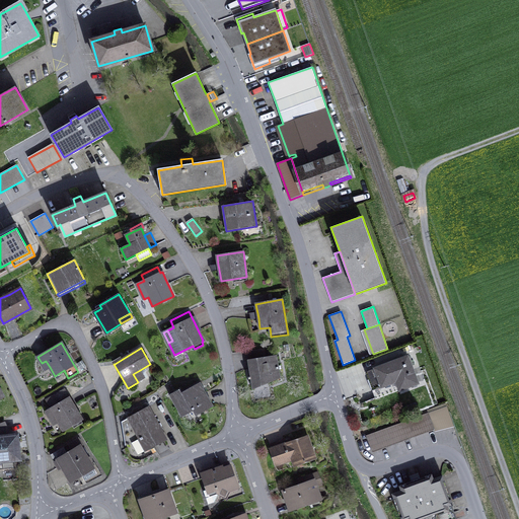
[(270,379),(270,382),(280,378),(277,355),(265,357),(264,350),(247,352),(250,377),(248,377),(248,379),(250,378),(251,382),(270,379)]
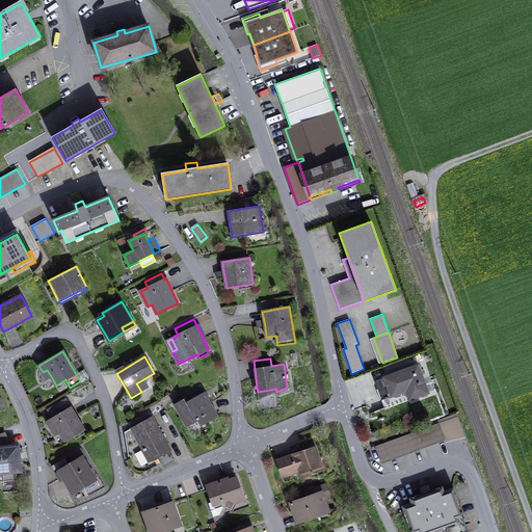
[(428,393),(418,366),(375,381),(386,408),(428,393)]
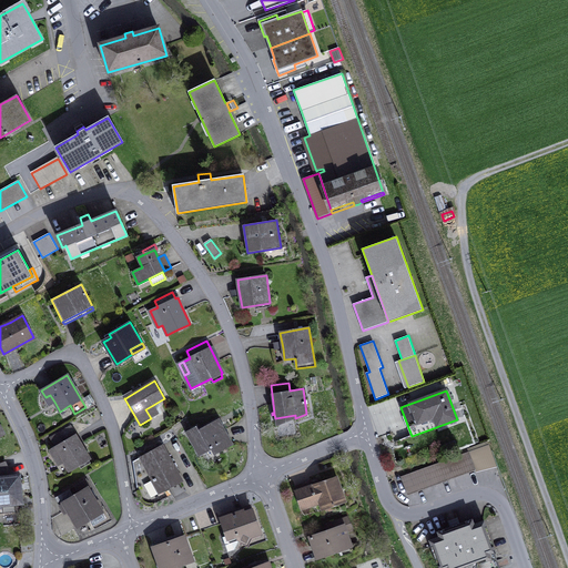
[(50,405),(54,402),(50,395),(46,397),(50,405)]
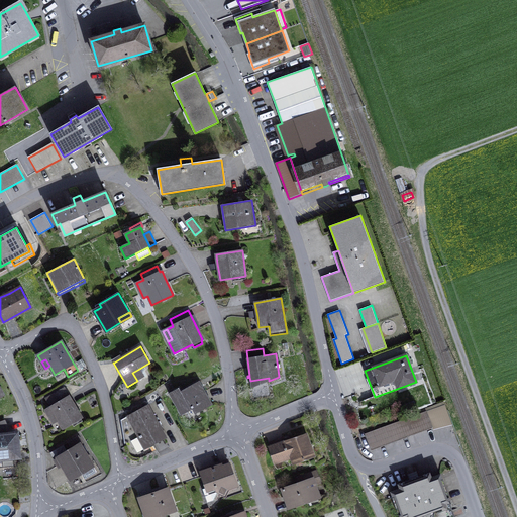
[(137,381),(144,377),(139,369),(132,373),(137,381)]
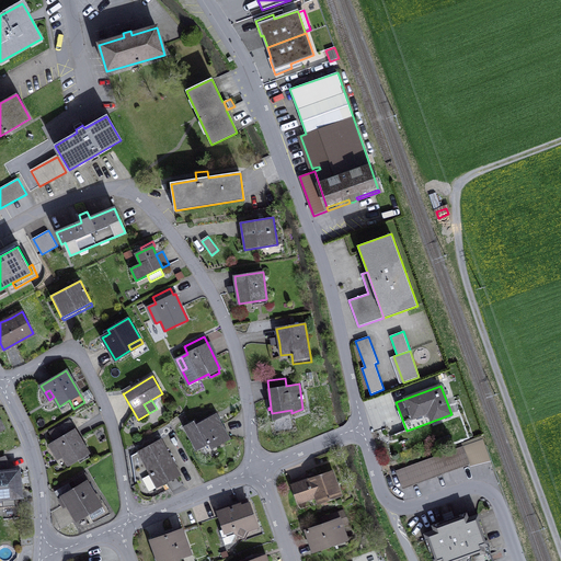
[(272,413),(273,421),(292,413),(292,410),(272,413)]
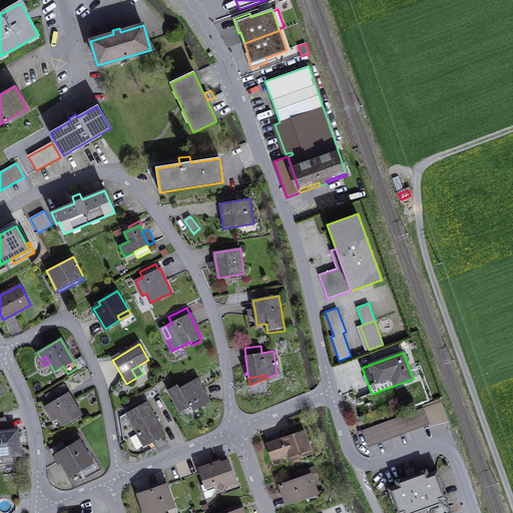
[(190,406),(193,411),(210,402),(198,380),(197,378),(179,388),(177,385),(167,390),(179,412),(190,406)]
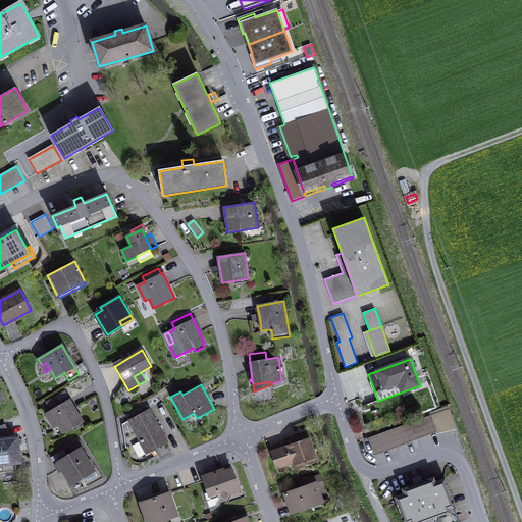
[(58,424),(63,433),(83,422),(64,393),(47,403),(52,411),(46,414),(50,420),(54,418),(58,424)]
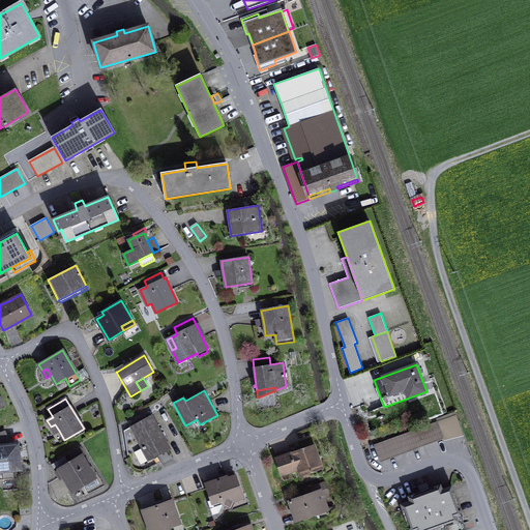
[(455,412),(436,419),(437,422),(443,438),(444,441),(463,435),(455,412)]
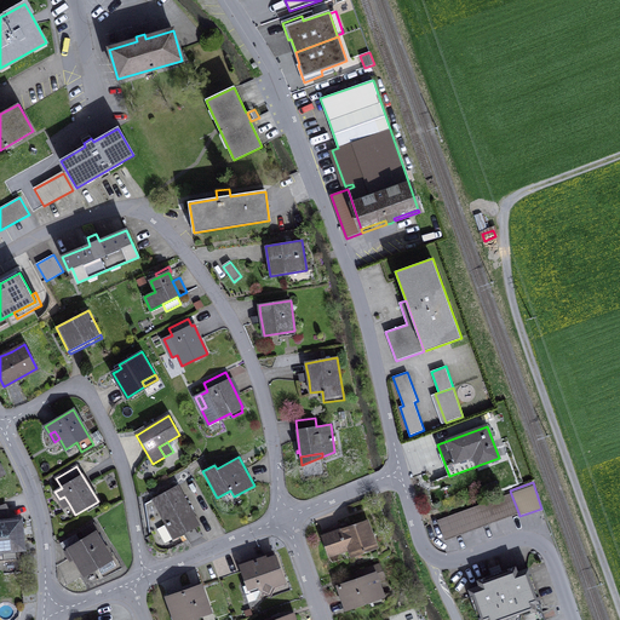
[(177,537),(199,526),(177,487),(145,504),(150,533),(158,529),(167,524),(168,526),(171,524),(177,537)]
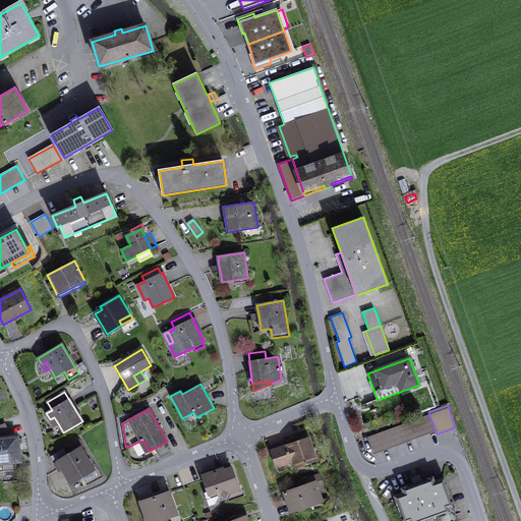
[(436,430),(429,415),(405,424),(410,440),(436,430)]
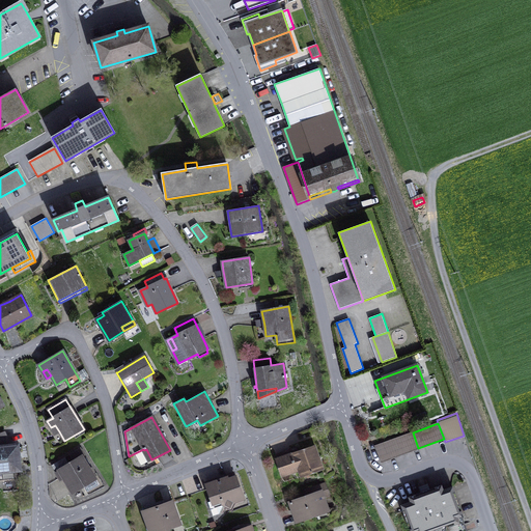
[(55,435),(59,431),(55,425),(51,427),(55,435)]
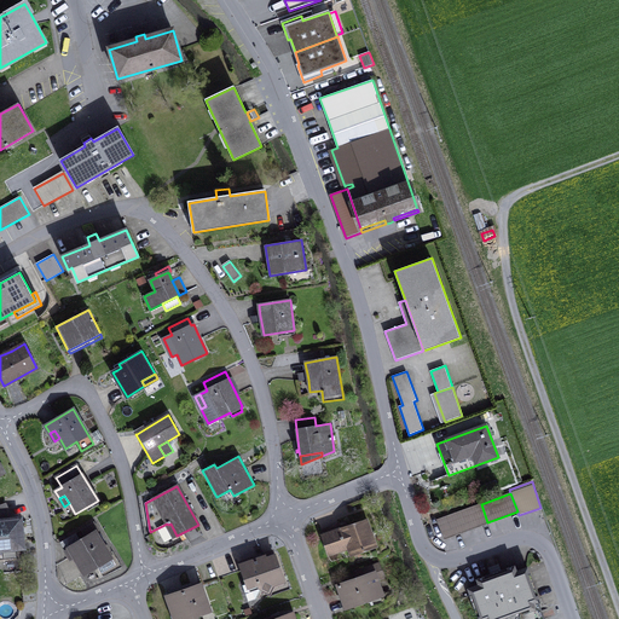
[(17,559),(16,549),(23,548),(21,519),(9,520),(9,513),(5,504),(0,505),(0,550),(3,550),(4,560),(17,559)]
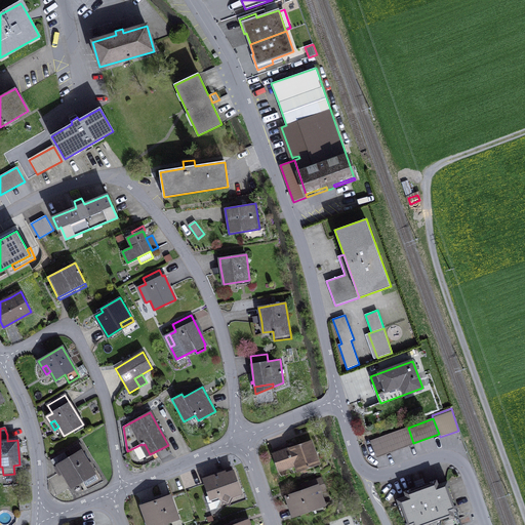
[(371,440),(376,456),(413,443),(408,428),(371,440)]
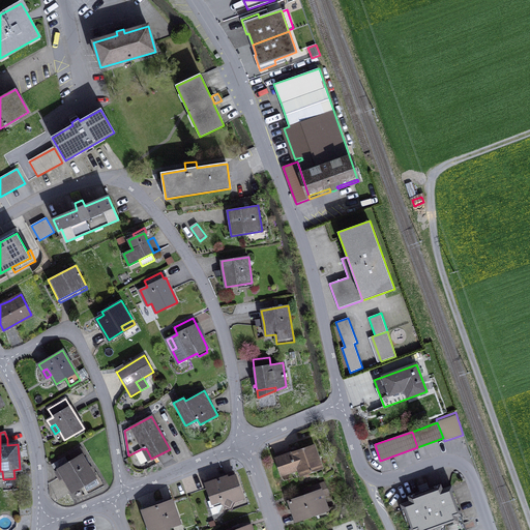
[(299,468),(301,474),(321,468),(314,446),(298,452),(296,447),(290,450),(292,454),(277,460),(283,474),(299,468)]
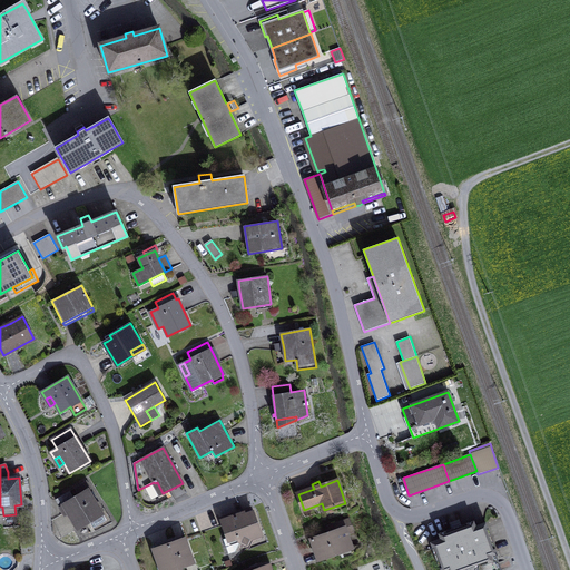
[(94,528),(106,520),(88,491),(90,489),(86,482),(76,489),(79,495),(74,499),(69,491),(56,500),(64,513),(68,511),(77,527),(88,520),(94,528)]
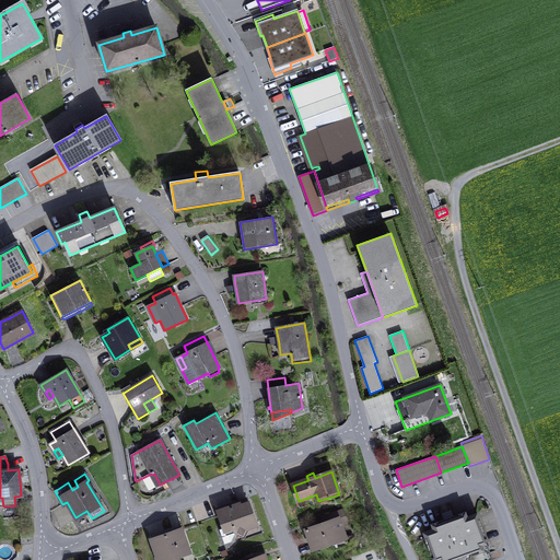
[(149,491),(160,485),(154,474),(152,475),(151,474),(142,478),(149,491)]
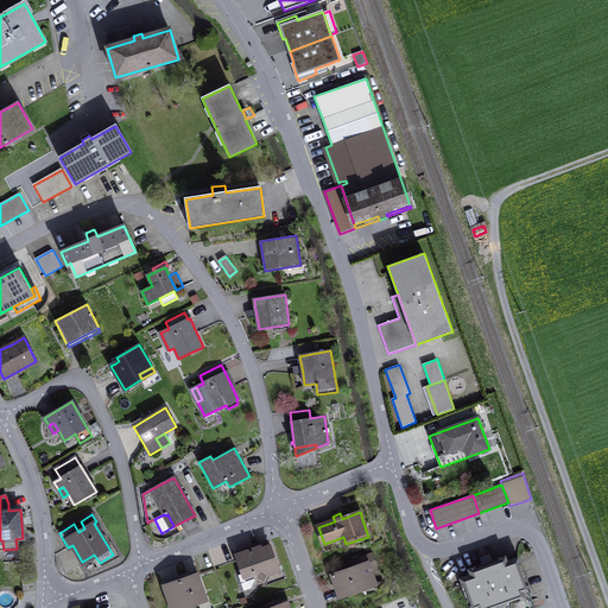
[(316,521),(318,527),(335,521),(333,517),(316,521)]
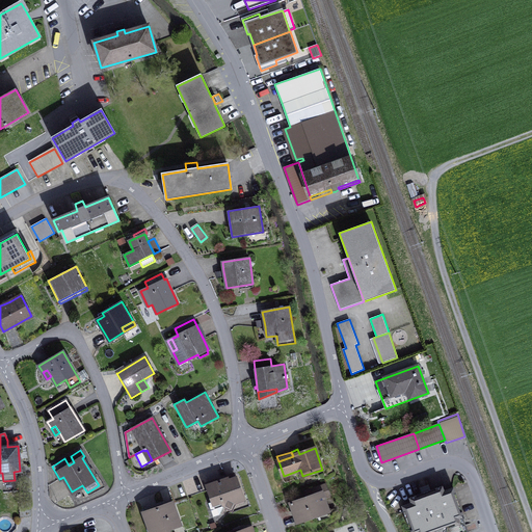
[(234,502),(243,499),(236,478),(228,481),(228,479),(220,481),(207,486),(213,502),(209,503),(214,516),(219,514),(222,508),(224,505),(231,508),(234,502)]
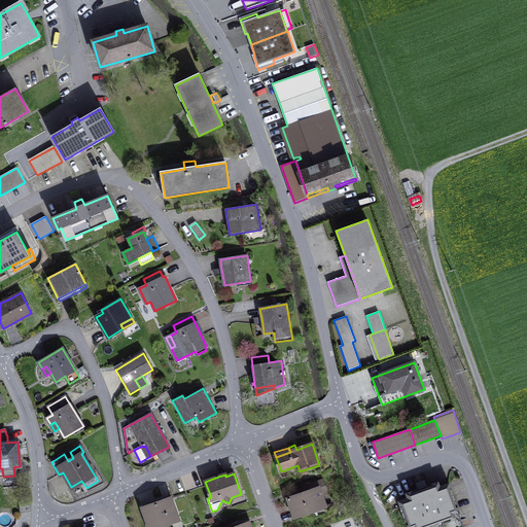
[(418,490),(427,486),(425,480),(416,484),(418,490)]
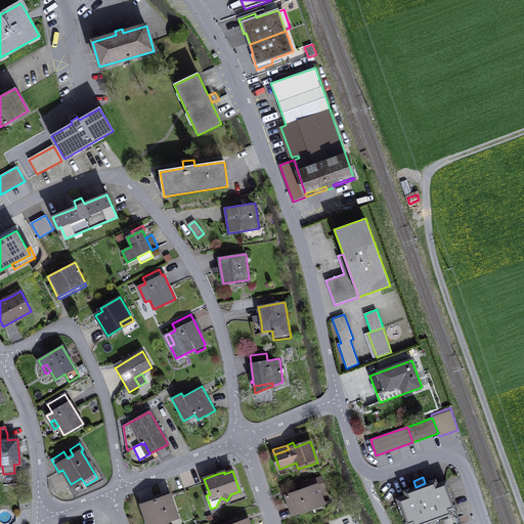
[(293,515),(324,505),(319,491),(317,485),(322,483),(320,478),(306,483),(307,488),(303,489),(286,495),(293,515)]
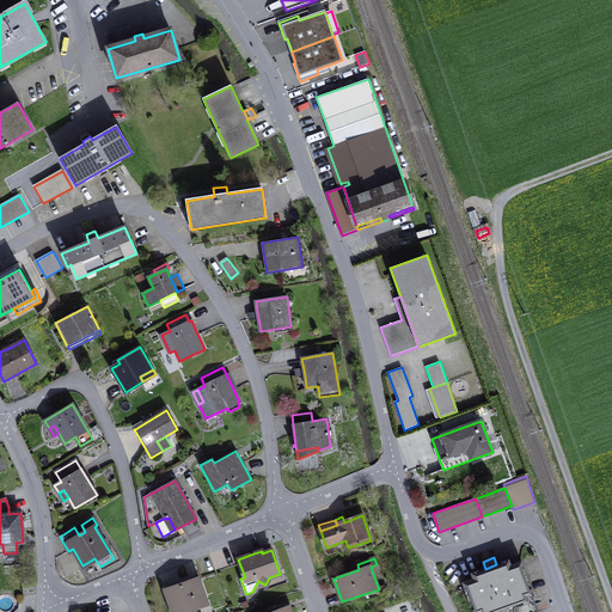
[(473,611),(539,611),(521,562),(510,565),(509,560),(496,564),(485,569),(472,573),(473,579),(464,582),(473,611)]
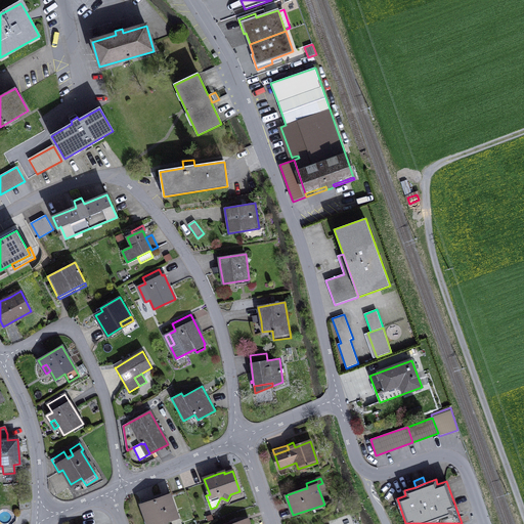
[(219,500),(229,505),(232,497),(241,494),(239,491),(230,494),(227,500),(221,497),(219,500)]
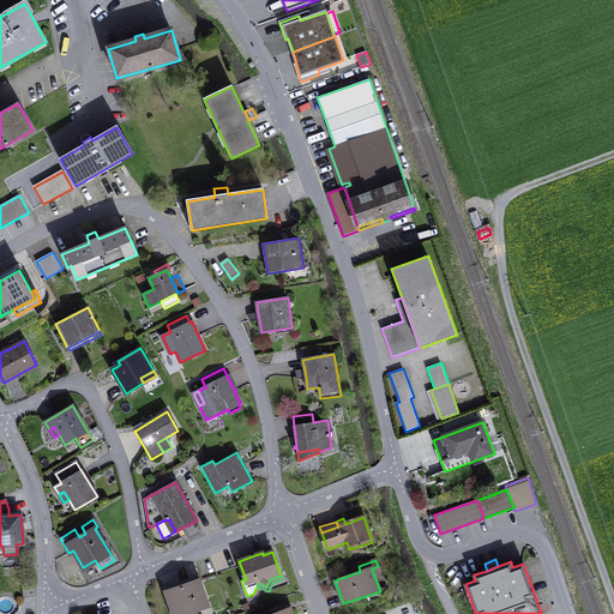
[(194,613),(197,609),(208,606),(199,579),(166,591),(172,609),(173,613),(184,613),(186,613),(187,613),(194,613)]
